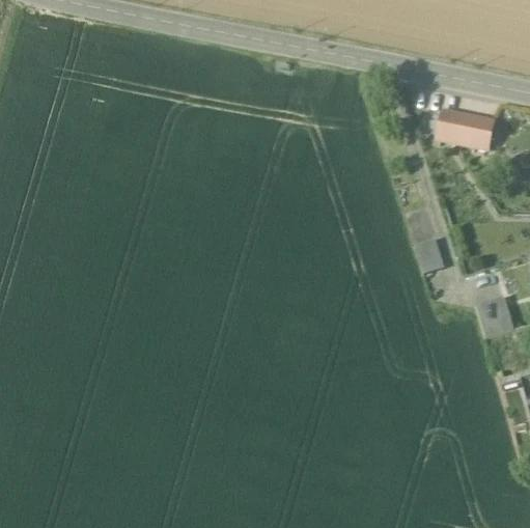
[(469,117),(445,112),(439,141),(464,145),(469,117)]
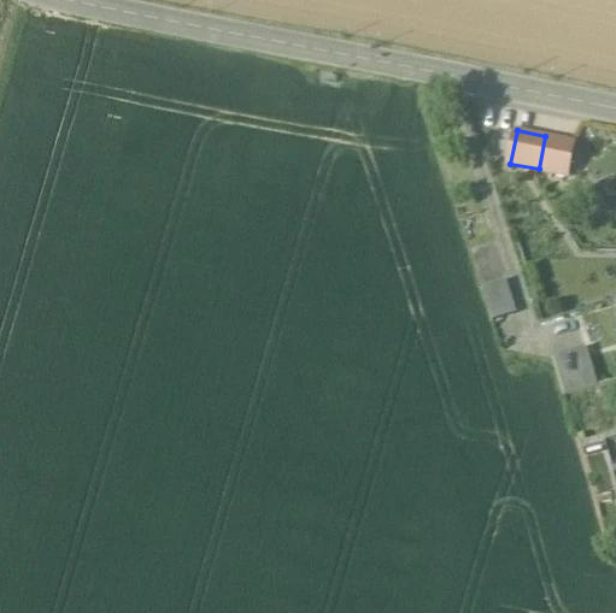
[(574,142),(545,136),(539,169),(567,175),(574,142)]
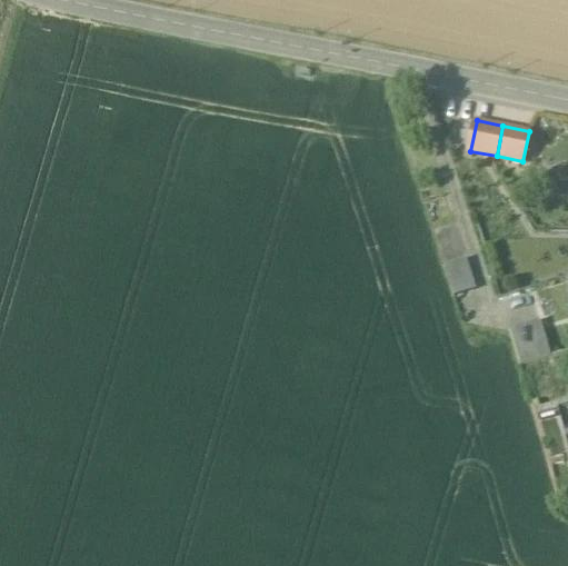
[(456,294),(477,288),(470,257),(448,261),(456,294)]
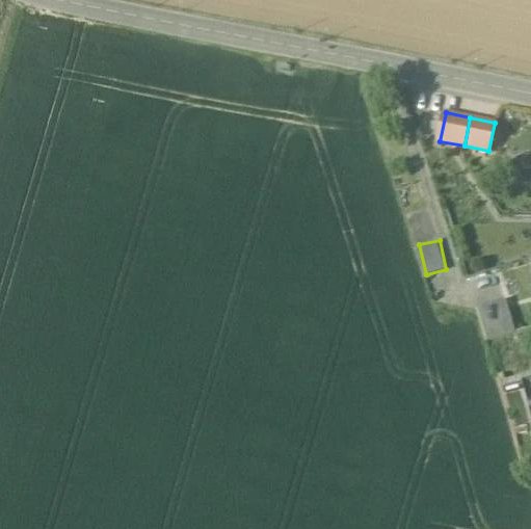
[(483,287),(487,301),(508,295),(504,281),(483,287)]
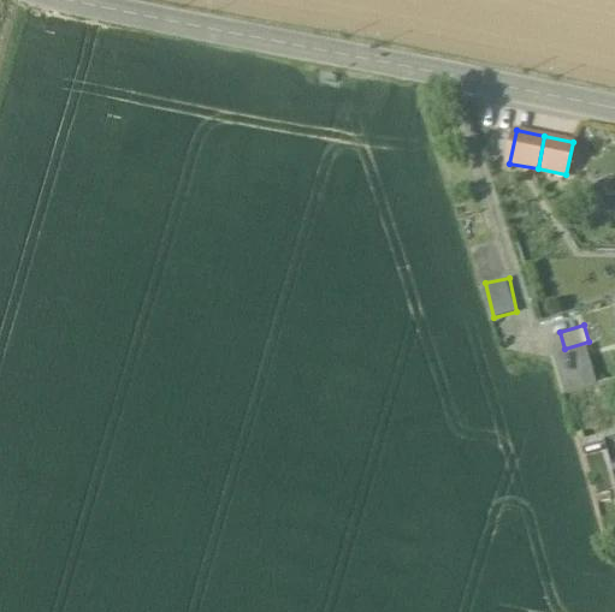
[(586,345),(553,355),(565,393),(597,382),(586,345)]
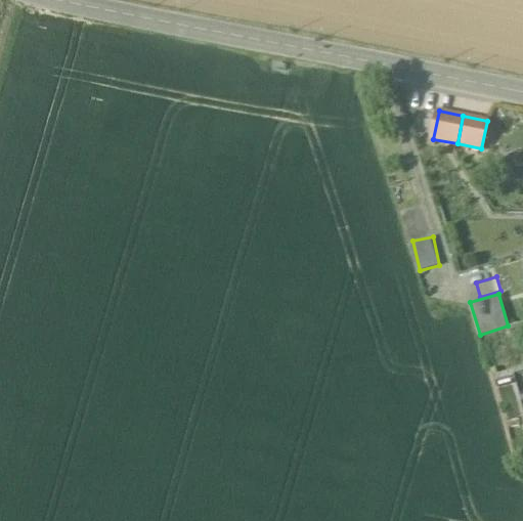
All buildings are outlined.
